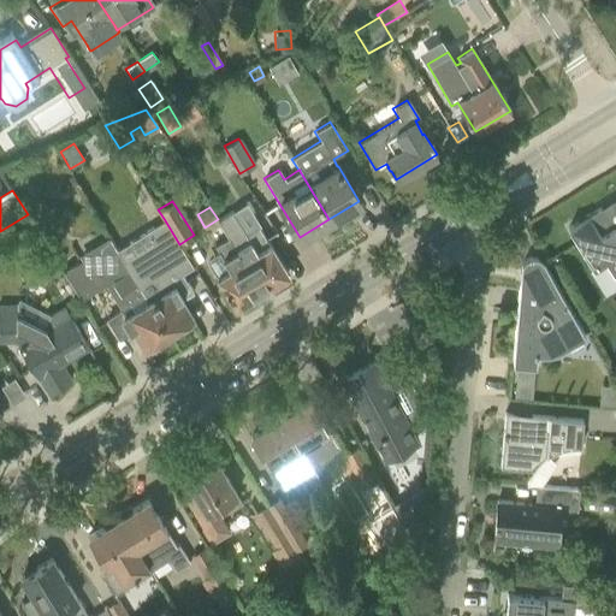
[(600,207),(568,227),(592,268),(605,260),(612,273),(615,270),(615,224),(612,226),(600,207)]
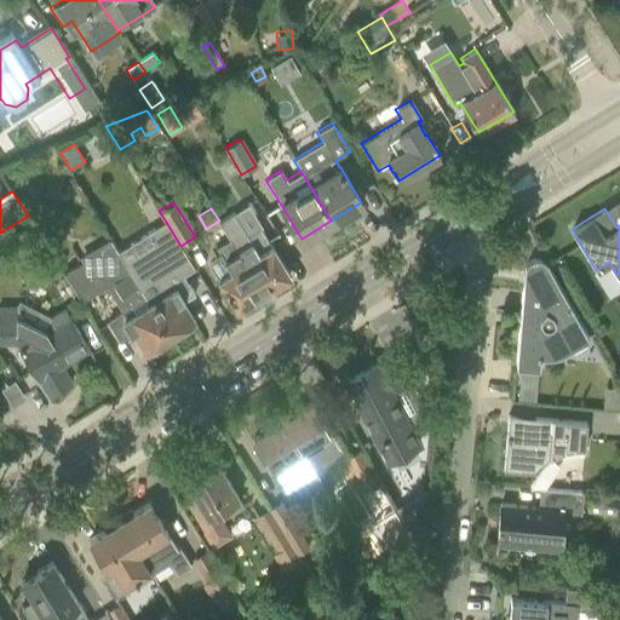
[(248,237),(244,230),(234,213),(219,222),(230,239),(262,292),(273,285),(274,287),(287,280),(285,277),(288,275),(260,230),(248,237)]
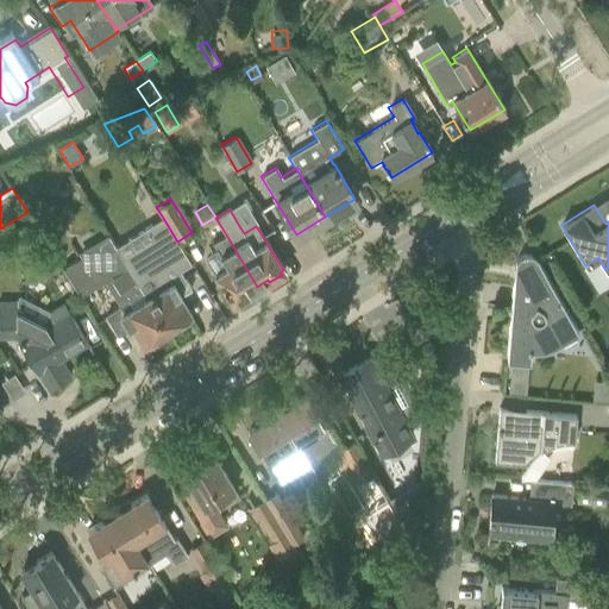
[(177,242),(163,218),(146,228),(154,240),(124,259),(130,270),(138,284),(146,297),(165,331),(190,315),(177,295),(189,288),(179,270),(174,262),(186,253),(177,242)]
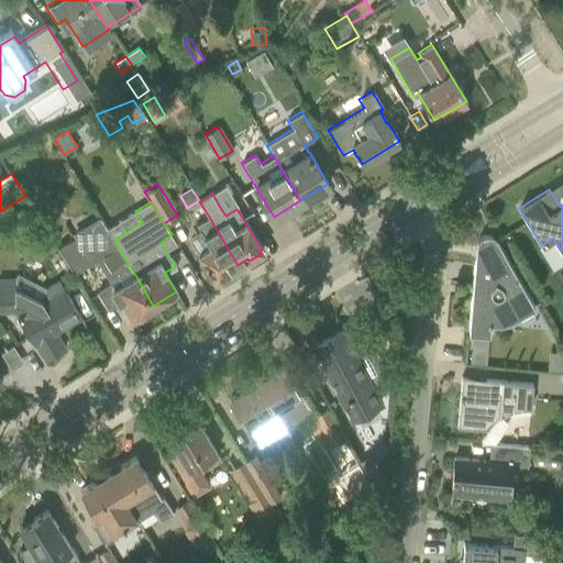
[(74,238),(57,247),(73,273),(98,257),(113,283),(98,293),(108,308),(119,301),(131,319),(153,306),(135,275),(128,263),(114,240),(100,216),(90,222),(96,231),(80,241),(78,236),(75,239),(74,238)]
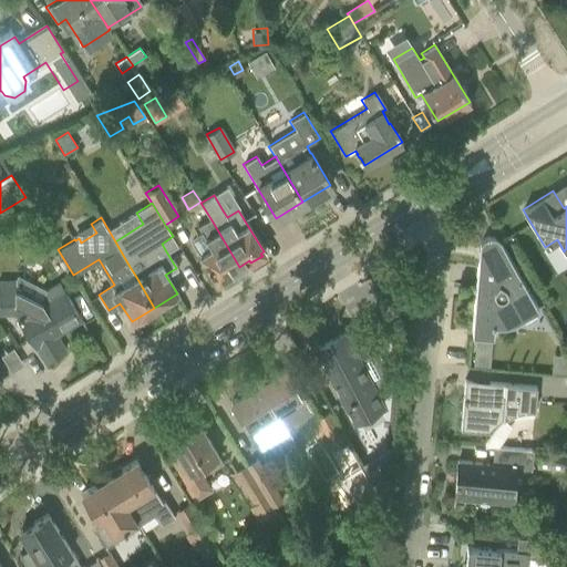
[(239,267),(210,218),(196,227),(209,247),(199,254),(216,281),(220,278),(224,280),(229,277),(229,272),(239,267)]
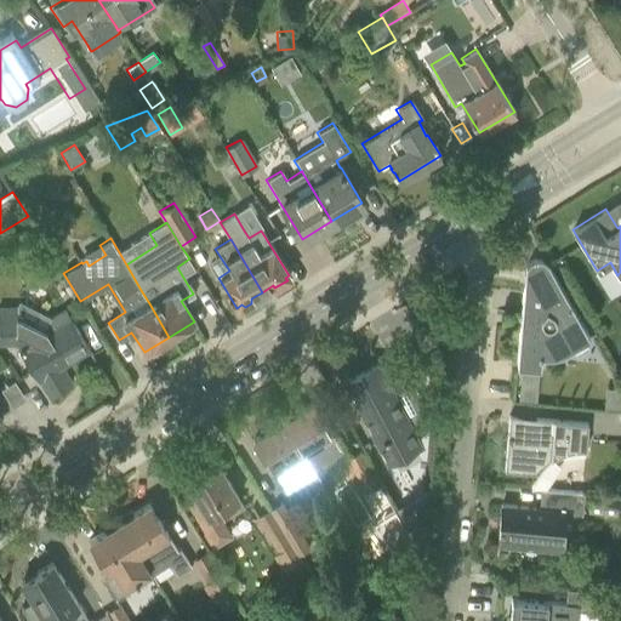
[(524,271),(519,315),(516,363),(539,365),(540,353),(556,354),(588,335),(547,266),(543,262),(537,260),(531,261),(527,265),(524,271)]
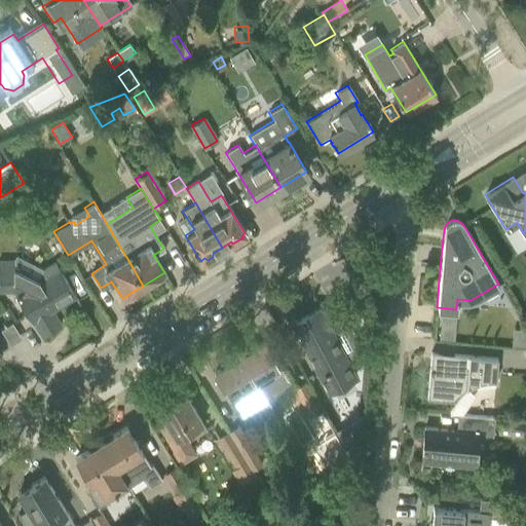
[(74,295),(64,277),(54,263),(40,271),(44,277),(35,284),(12,273),(12,261),(0,261),(0,290),(11,290),(19,293),(16,295),(17,297),(15,300),(15,304),(20,307),(24,306),(41,336),(59,325),(50,310),(74,295)]
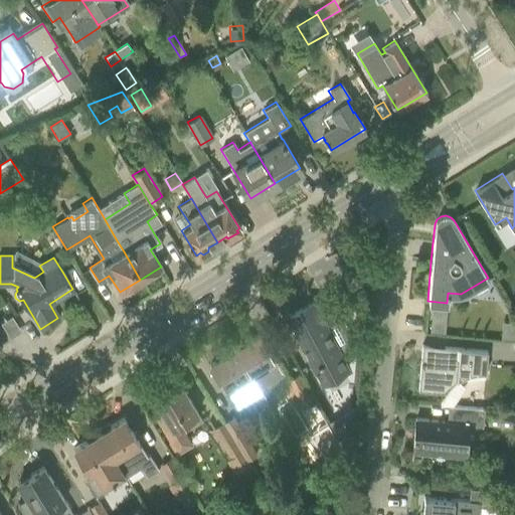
[(313,303),(287,317),(322,382),(348,368),(347,366),(325,326),(350,312),(339,290),(313,304),(313,303)]
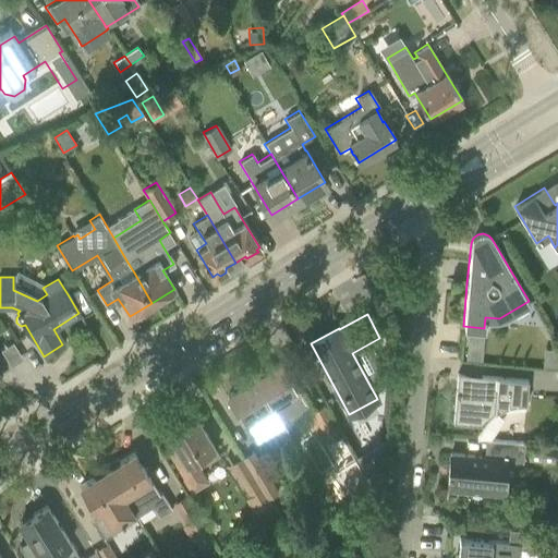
[(466,343),(464,360),(481,361),(483,344),(466,343)]
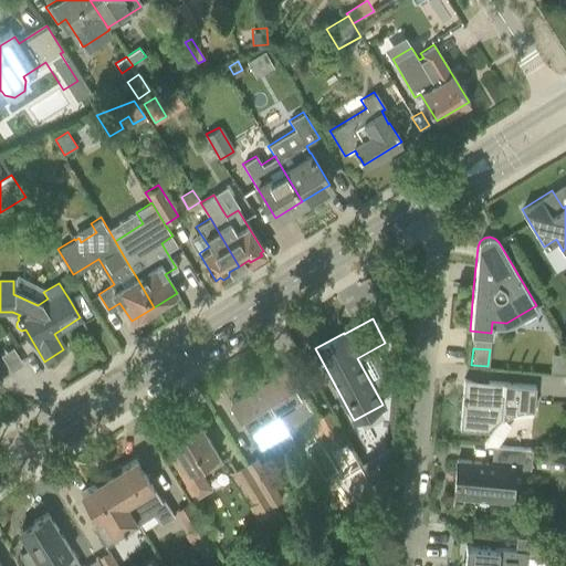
[(284,367),(258,384),(281,422),(284,427),(312,410),(284,367)]
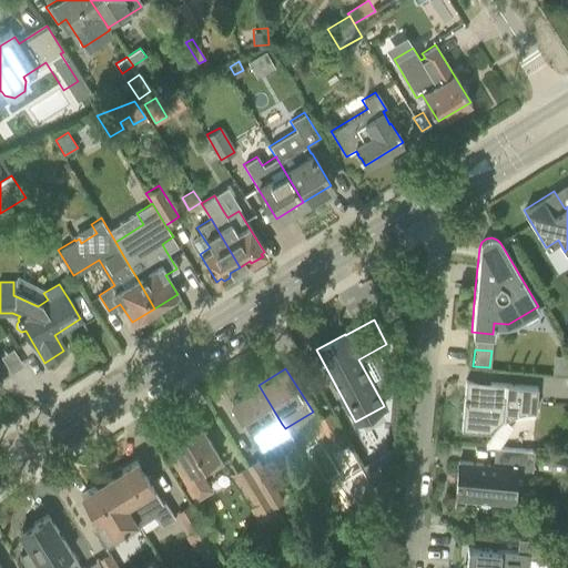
[(488,389),(465,381),(460,430),(492,433),(500,424),(510,416),(523,412),(535,412),(537,387),(489,383),(488,389)]
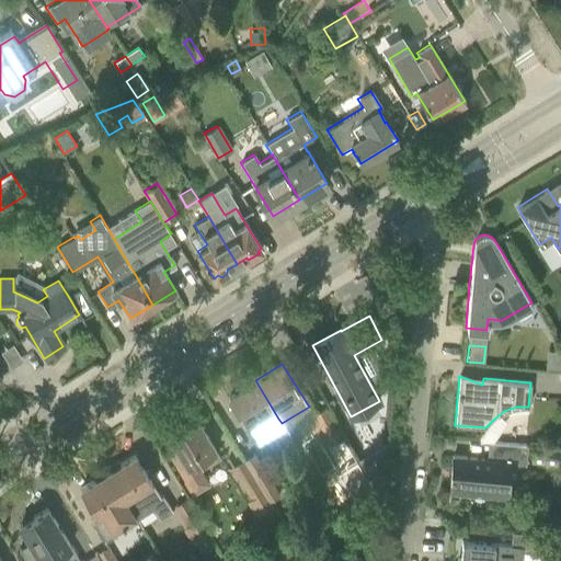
[(278,419),(255,380),(228,397),(252,435),(278,419)]
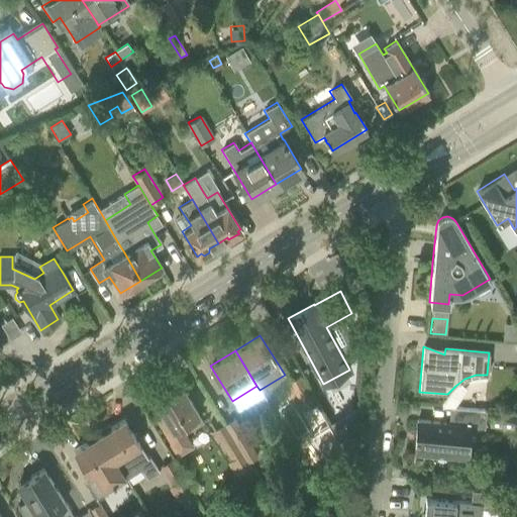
[(301,375),(289,382),(293,389),(304,410),(316,404),(301,375)]
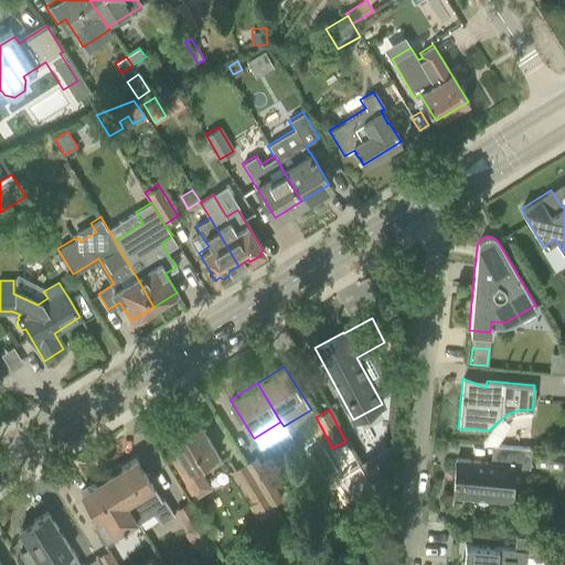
[(220,459),(208,439),(196,420),(168,438),(176,450),(169,455),(193,496),(210,486),(201,471),(220,459)]
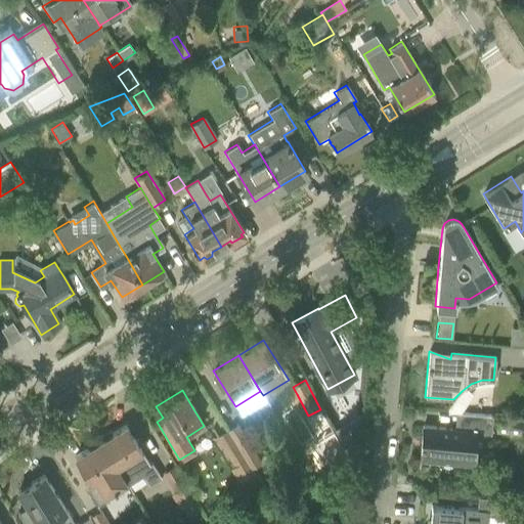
[(492,417),(457,413),(456,429),(422,426),(418,472),(419,472),(420,460),(472,465),(475,433),(490,434),(491,433),(492,417)]
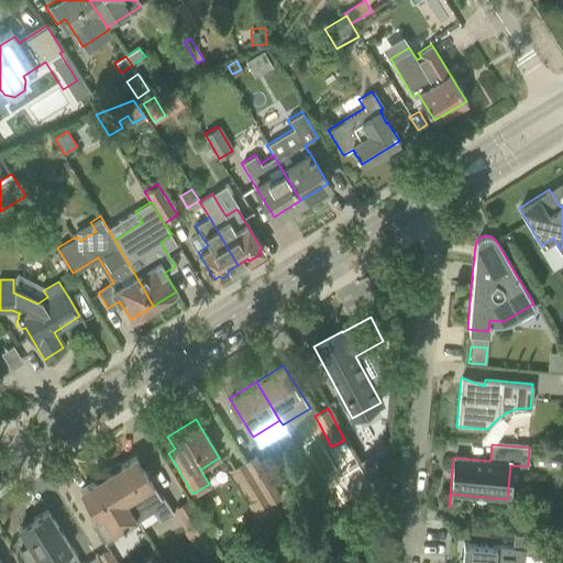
[(255,455),(243,463),(262,494),(267,503),(279,496),(255,455)]
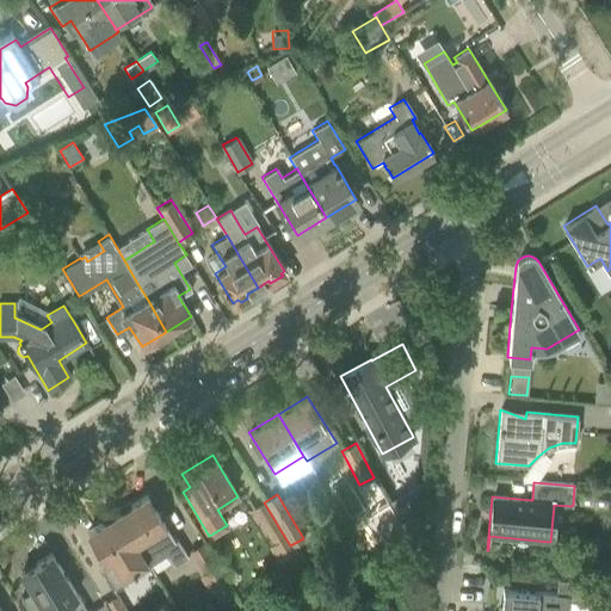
[(118,512),(116,514),(135,545),(148,565),(166,554),(173,565),(186,556),(177,539),(173,541),(144,495),(129,505),(128,504),(117,510),(118,512)]
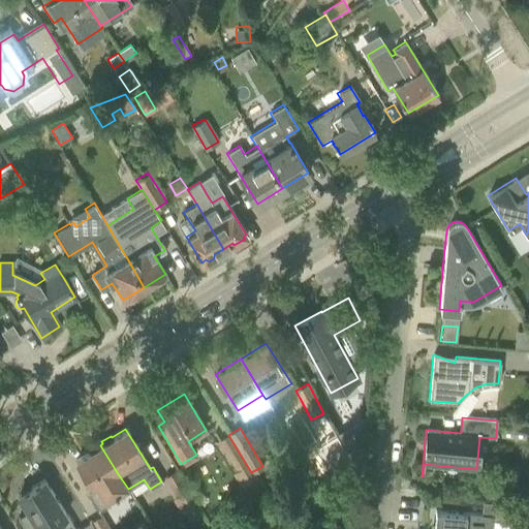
[(228,435),(218,441),(236,471),(246,464),(228,435)]
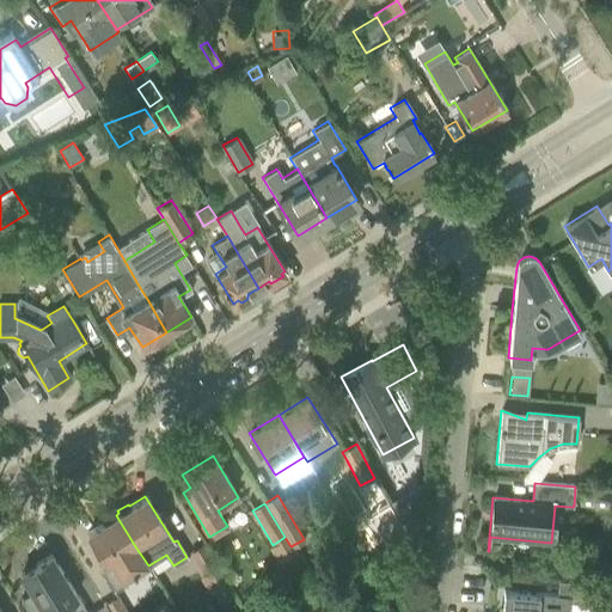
[(102,524),(87,533),(105,563),(98,568),(112,592),(126,583),(124,581),(148,565),(135,546),(116,515),(114,516),(112,514),(101,521),(102,524)]
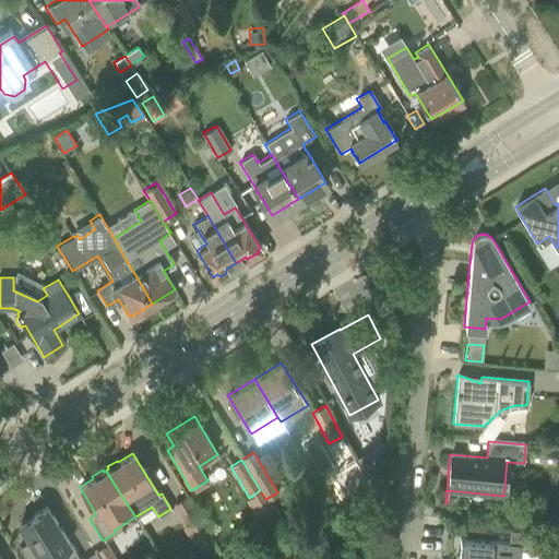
[(186,524),(197,518),(185,498),(174,504),(186,524)]
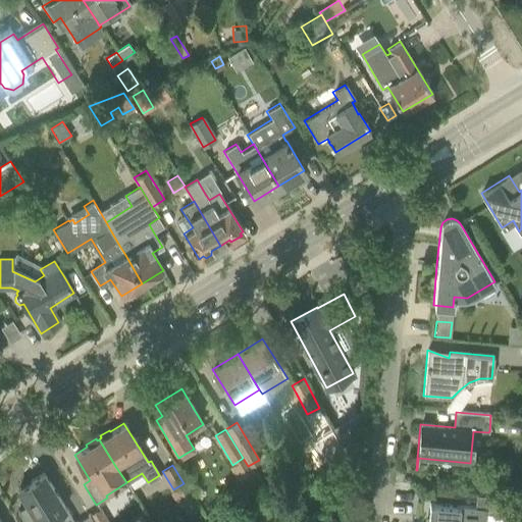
[(27,505),(16,511),(22,521),(72,521),(43,474),(31,481),(29,479),(19,485),(20,487),(17,489),(27,505)]
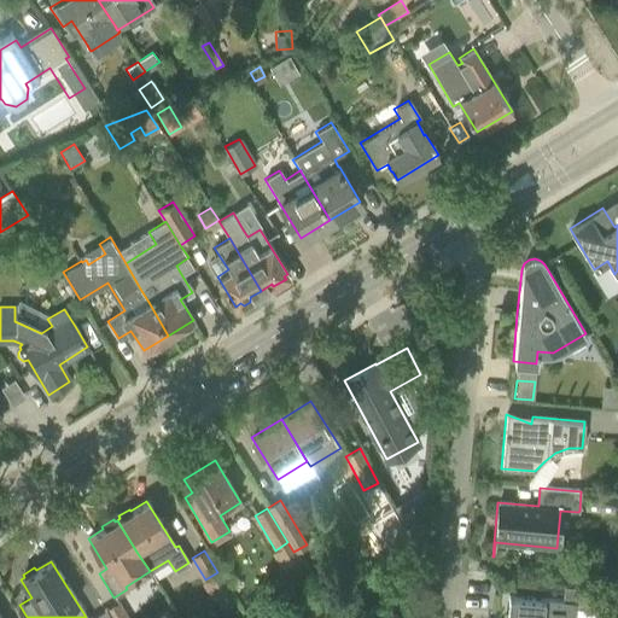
[(561,601),(532,599),(508,596),(506,617),(570,617),(571,602),(608,606),(611,590),(563,587),(561,601)]
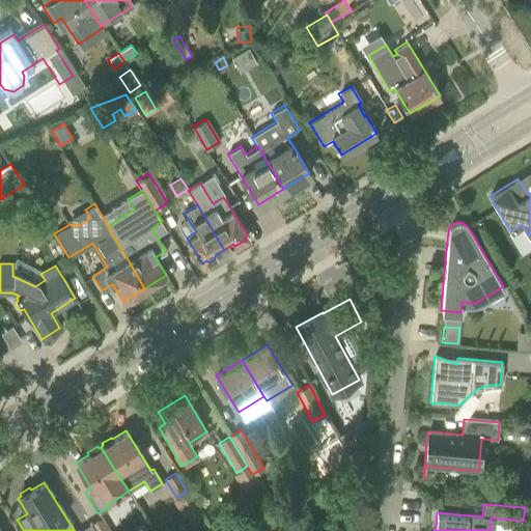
[(90,526),(93,530),(108,530),(101,518),(90,524),(90,526)]
